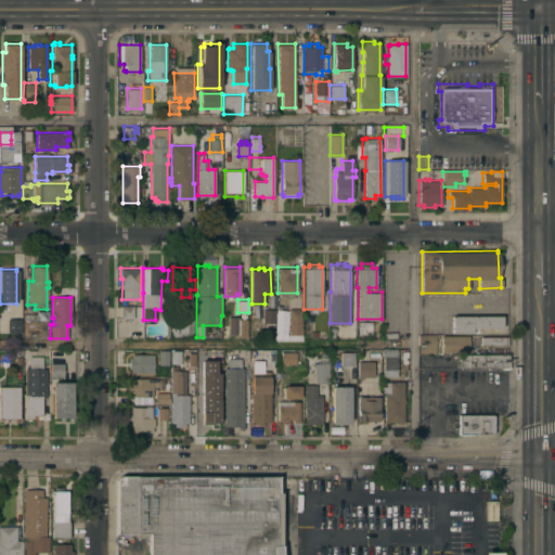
[(133,305),(133,318),(120,318),(120,305),(133,305)]
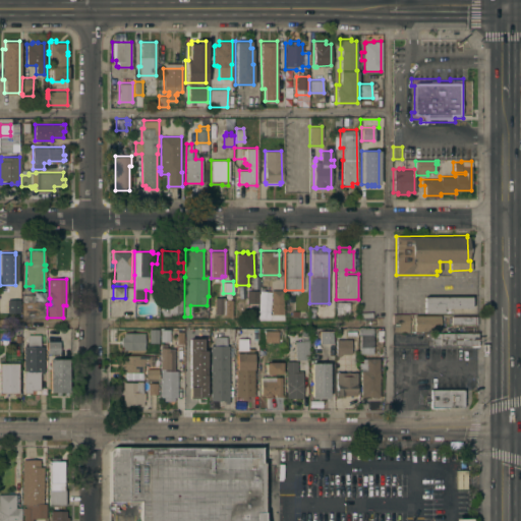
[(120,300),(120,307),(130,307),(130,288),(125,288),(124,300),(120,300)]
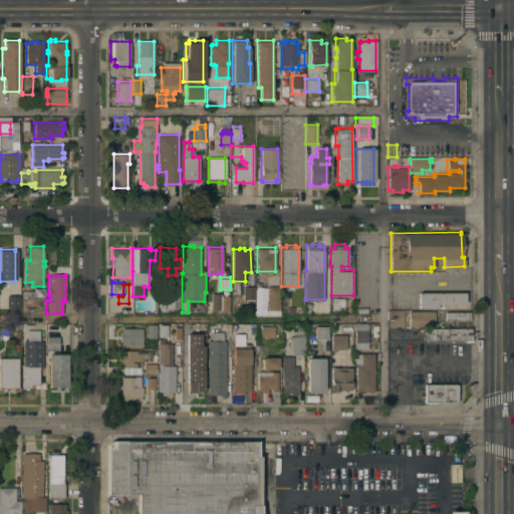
[(279,310),(268,310),(268,285),(279,285),(279,310)]
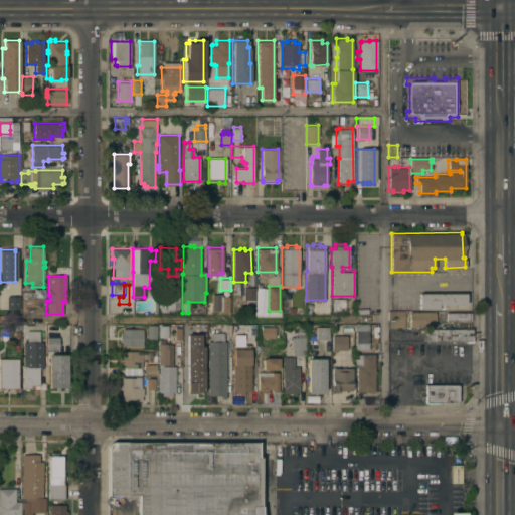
[(255,287),(255,299),(254,299),(254,303),(243,303),(243,287),(255,287)]
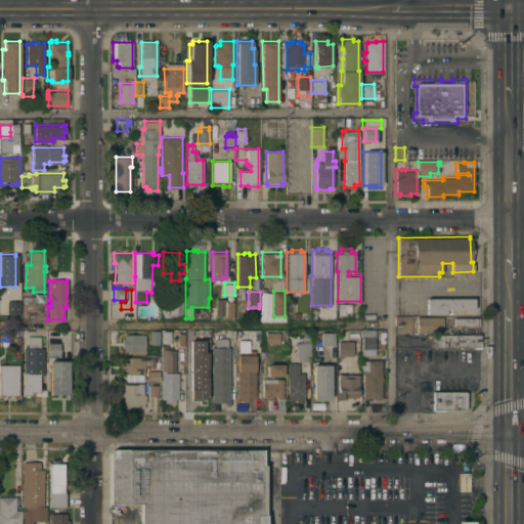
[(22,295),(34,295),(34,302),(44,302),(44,307),(46,307),(46,318),(22,318),(22,295)]
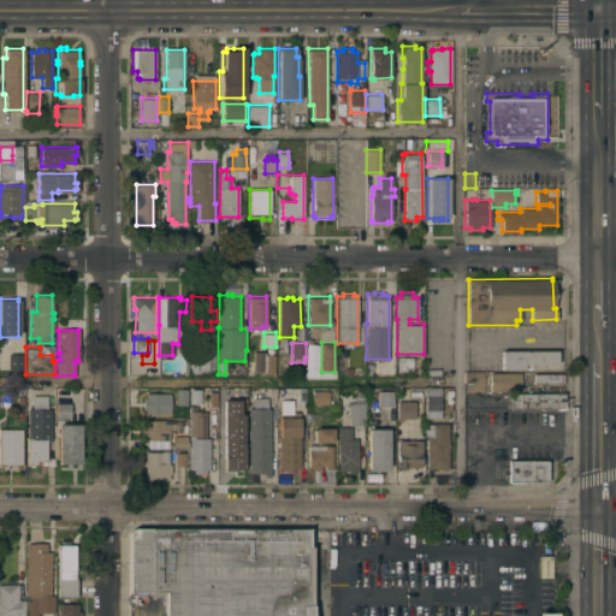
[(266,350),(266,354),(274,354),(274,373),(262,373),(262,371),(254,371),(253,350),(266,350)]
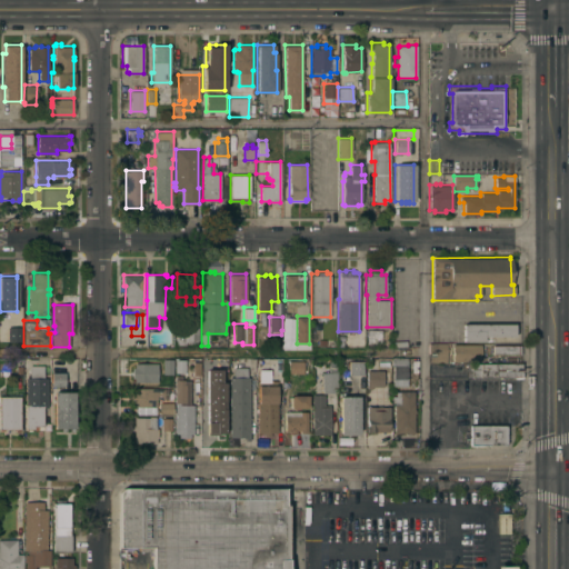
[(515,323),(515,336),(483,336),(483,340),(463,340),(463,323),(515,323)]
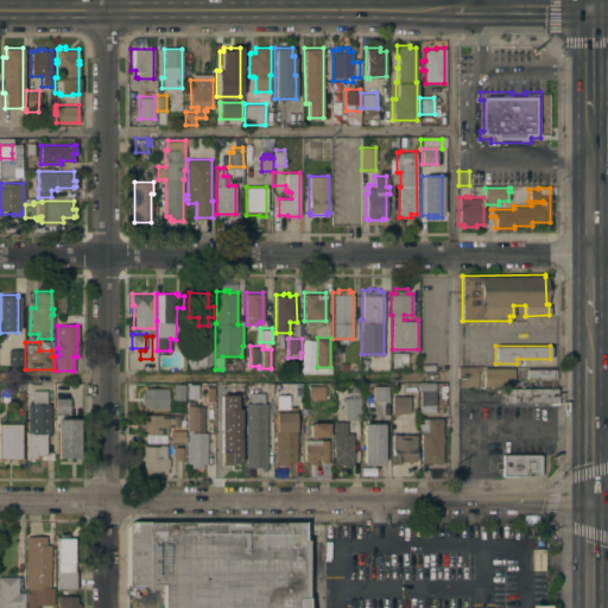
[(213,365),(189,365),(189,348),(211,348),(213,365)]
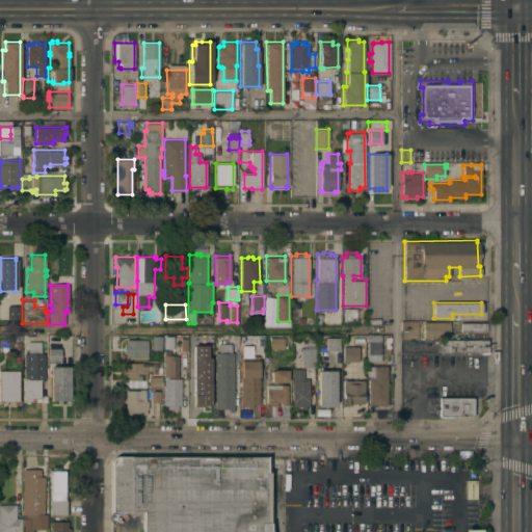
[(6,307),(20,307),(20,320),(6,320),(6,307)]
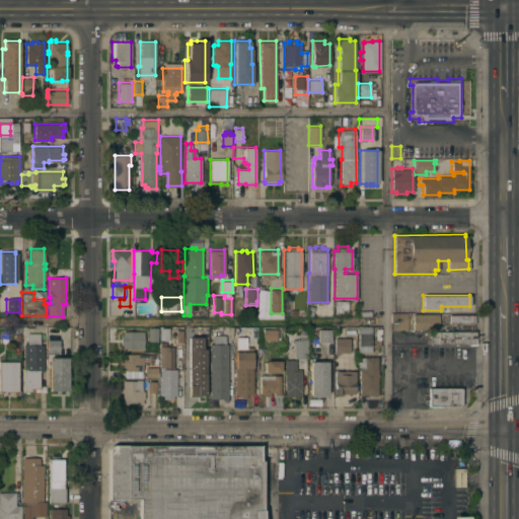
[(348,312),(335,312),(335,300),(348,300),(348,312)]
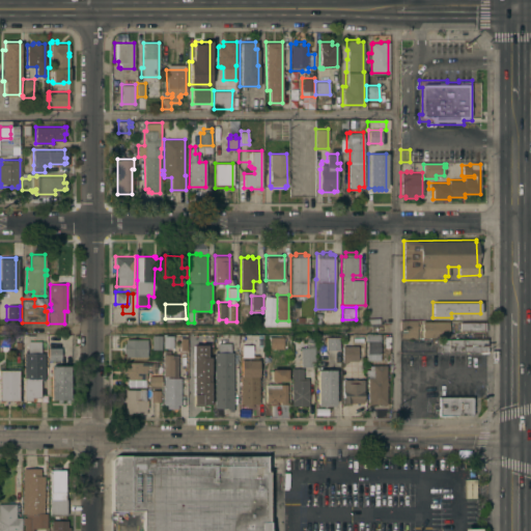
[(419,324),(418,324),(418,327),(416,327),(416,338),(402,338),(402,330),(400,330),(400,320),(419,320),(419,324)]
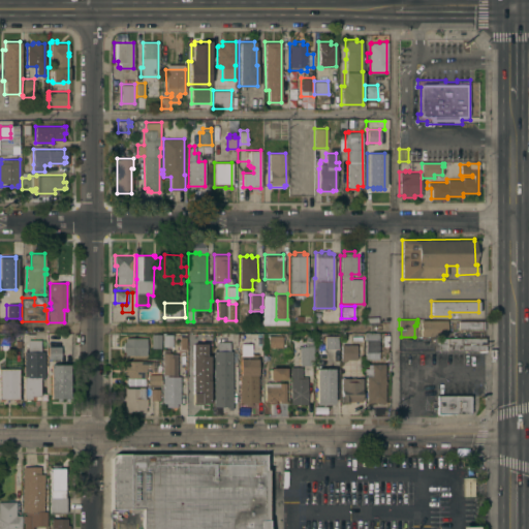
[(446,319),(446,336),(421,336),(421,319),(446,319)]
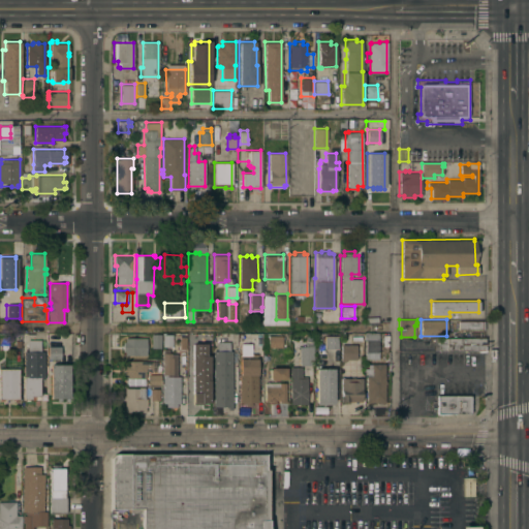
[(458,320),(484,320),(484,329),(458,329),(458,320)]
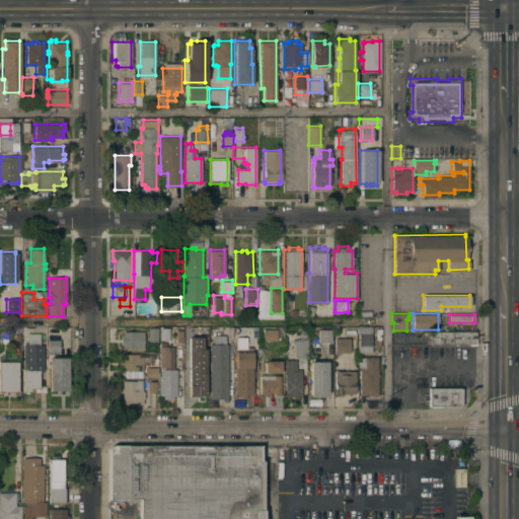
[(370,345),(371,345),(371,352),(358,351),(359,332),(358,332),(358,325),(371,325),(371,326),(370,345)]
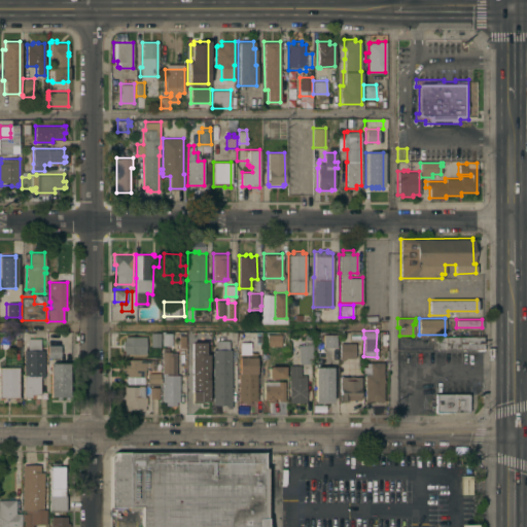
[(161,332),(160,346),(150,346),(150,332),(161,332)]
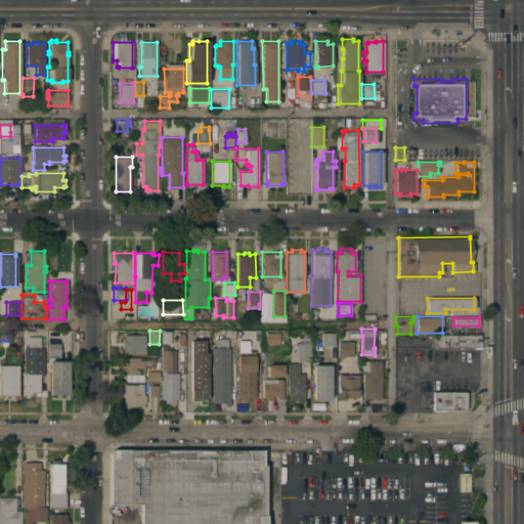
[(170,344),(160,344),(161,332),(170,332),(170,344)]
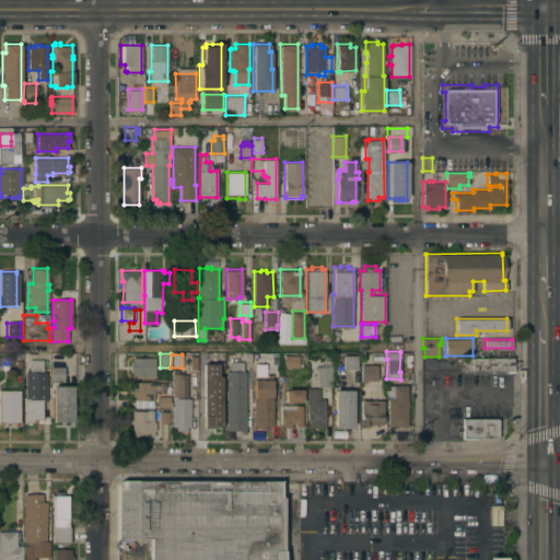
[(331,386),(317,386),(317,366),(324,365),(324,354),(331,354),(331,386)]
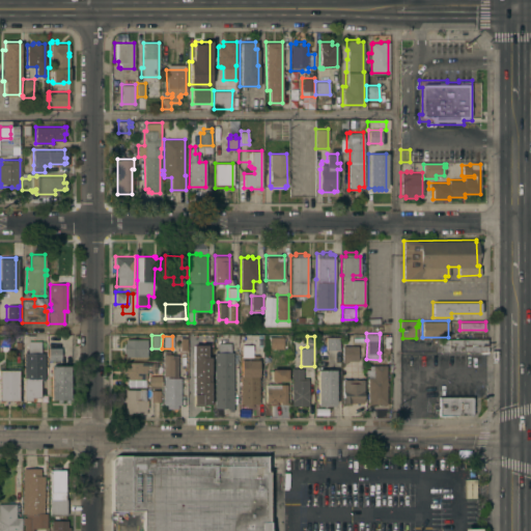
[(282,338),(282,348),(269,348),(269,337),(282,338)]
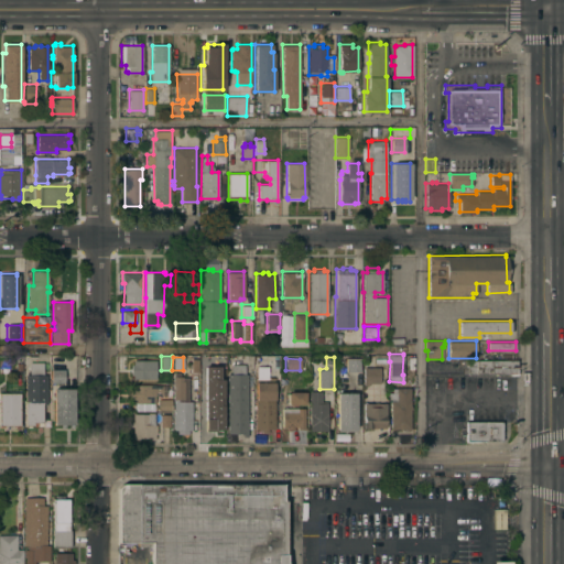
[(156,378),(133,378),(133,373),(131,373),(131,364),(133,364),(133,359),(155,359),(156,378)]
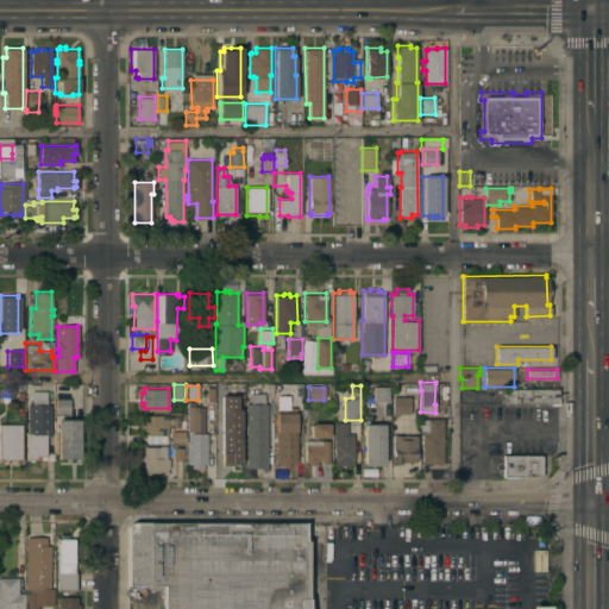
[(374,388),(389,388),(389,402),(374,402),(374,388)]
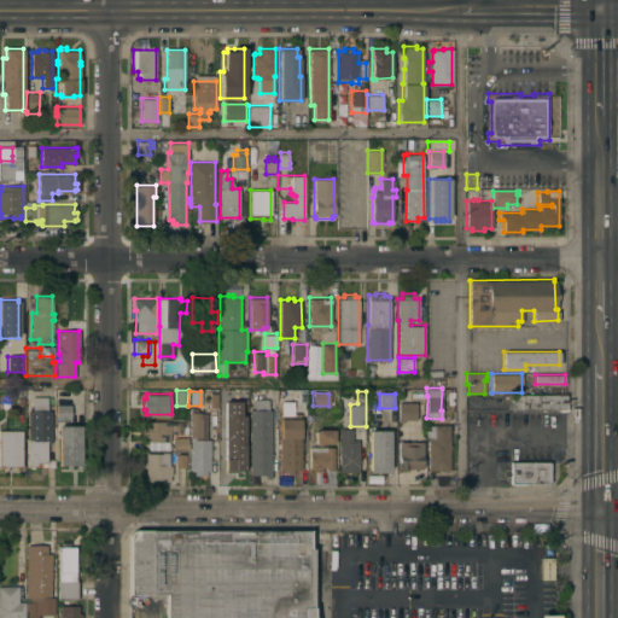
[(566,410),(512,410),(512,404),(508,404),(508,395),(566,396),(566,410)]
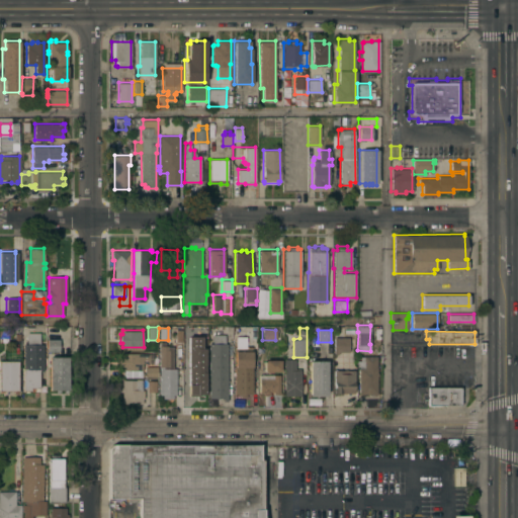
[(27,343),(27,332),(39,332),(39,343),(42,343),(42,370),(38,370),(38,391),(28,391),(28,392),(24,392),(24,391),(23,391),(23,368),(23,343),(27,343)]
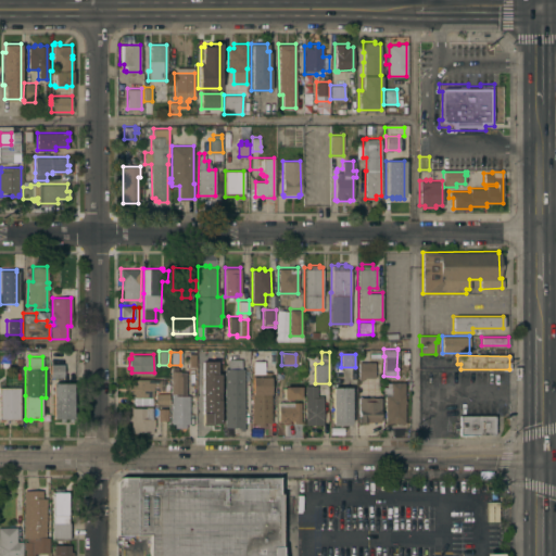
[(243,430),(239,430),(239,427),(225,427),(225,368),(228,368),(228,358),(241,358),(241,367),(243,367),(243,430)]
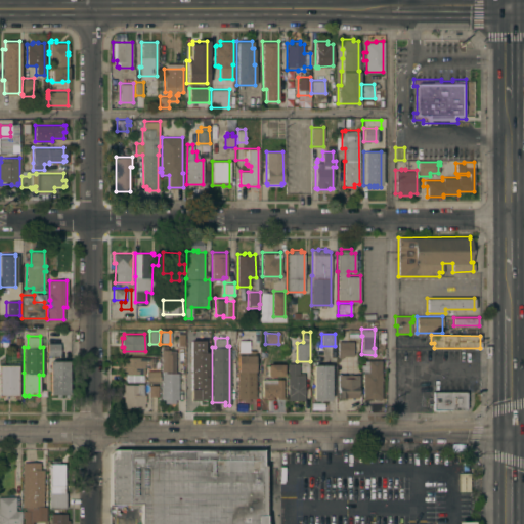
[(237,350),(238,350),(238,340),(250,340),(250,350),(255,350),(255,398),(249,398),(249,401),(243,401),(243,398),(236,398),(237,350)]
